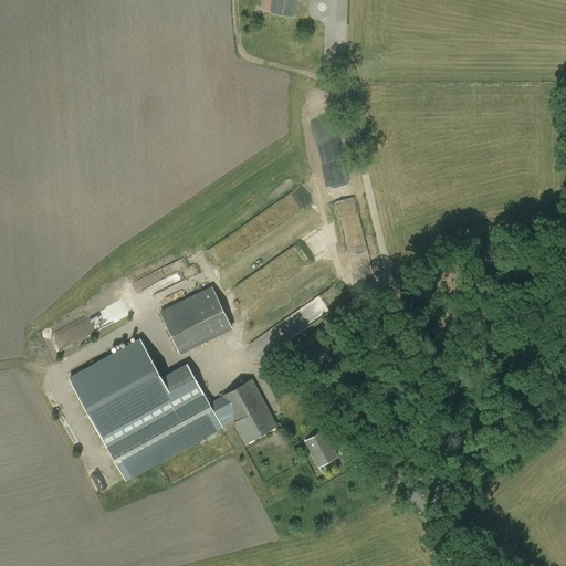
[(272,0),(270,13),(294,18),(297,0),(272,0)]
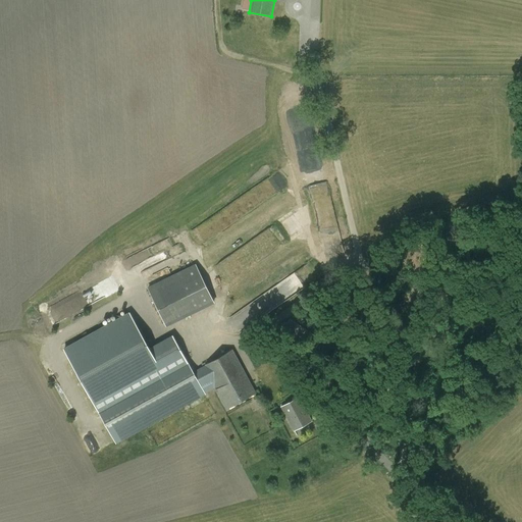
[(138,262),(141,269),(163,261),(161,254),(138,262)]
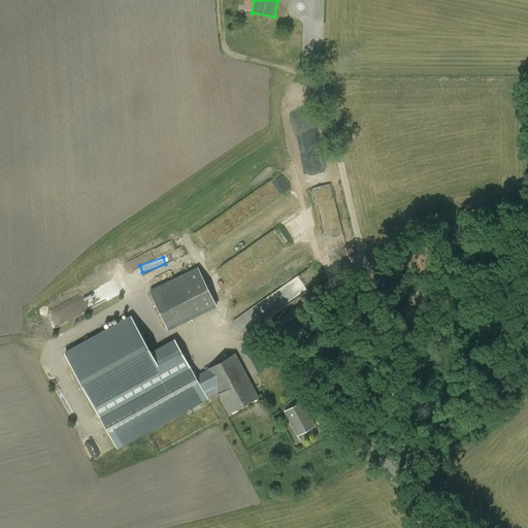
[(168,330),(217,306),(198,267),(150,291),(168,330)]
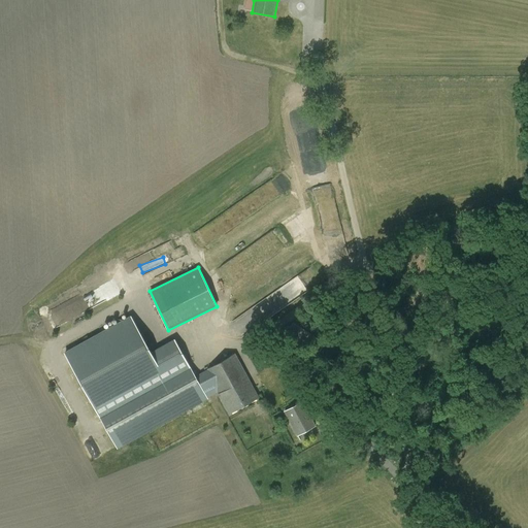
[(205,395),(195,376),(186,359),(175,340),(152,354),(132,317),(65,353),(95,407),(117,449),(207,398),(205,395)]
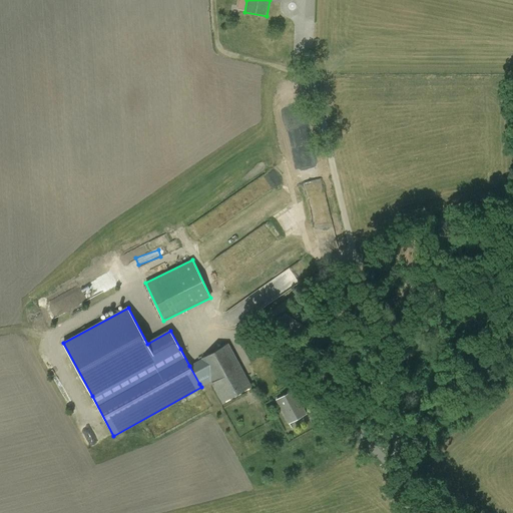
[(222,402),(251,386),(228,345),(201,359),(201,360),(189,366),(199,384),(211,378),(213,382),(212,383),(222,402)]
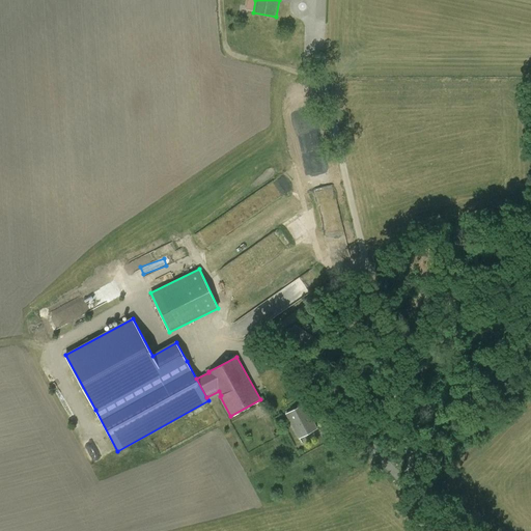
[(299,439),(317,428),(304,403),(285,414),(299,439)]
